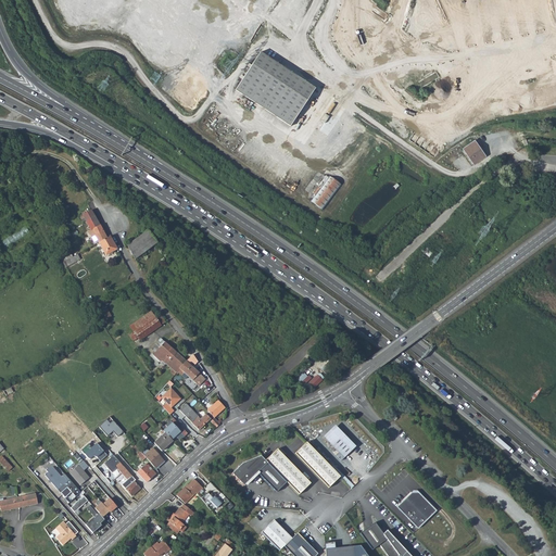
[(235,91),(247,99),(272,62),(260,53),(235,91)]
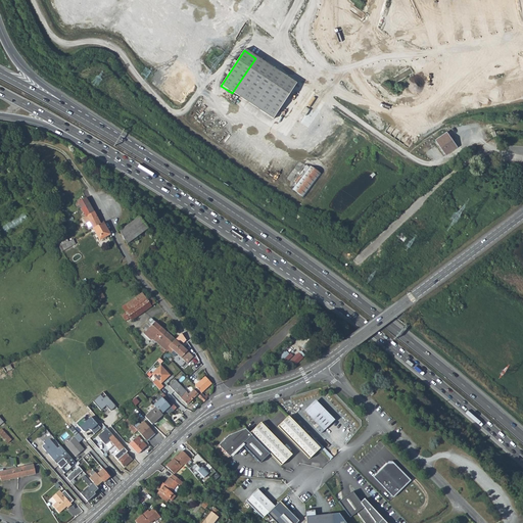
[(255,58),(232,93),(273,121),(296,87),(255,58)]
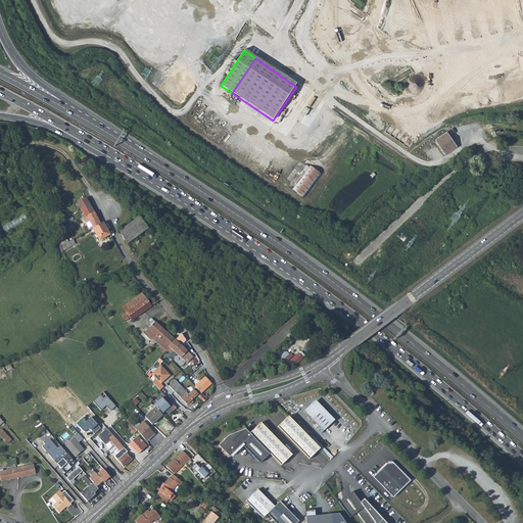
[(498,130),(495,132),(496,139),(506,136),(505,132),(500,133),(498,130)]
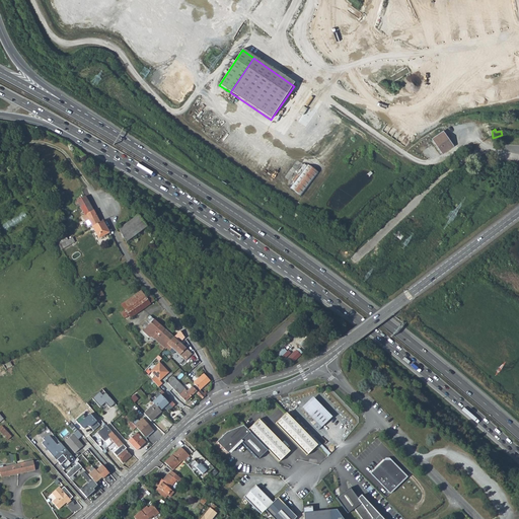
[(440,130),(428,139),(439,152),(450,144),(440,130)]
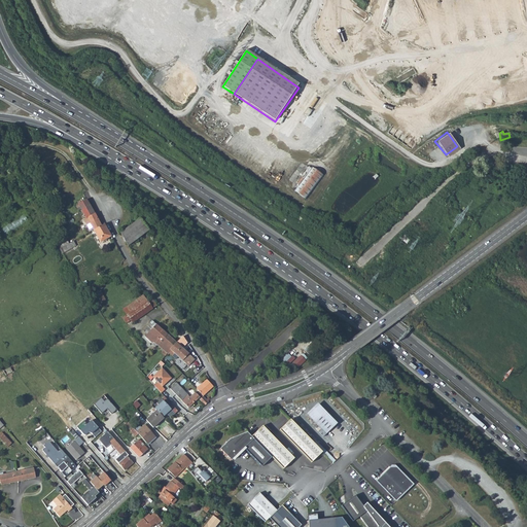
[(323,175),(312,167),(294,191),(306,199),(323,175)]
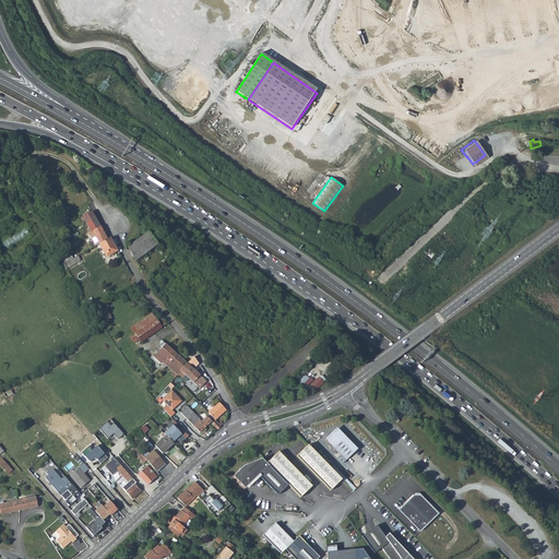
[(81,217),(83,219),(84,219),(85,222),(95,217),(92,211),(81,217)]
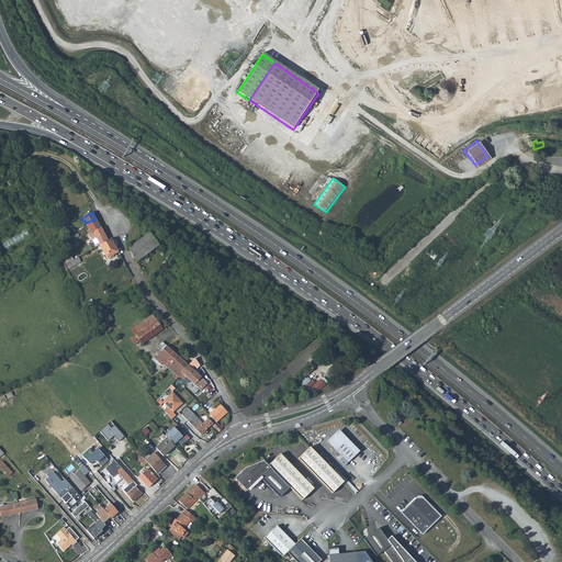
[(99,224),(96,218),(86,223),(85,224),(92,239),(96,238),(98,243),(99,245),(108,240),(103,232),(99,224)]
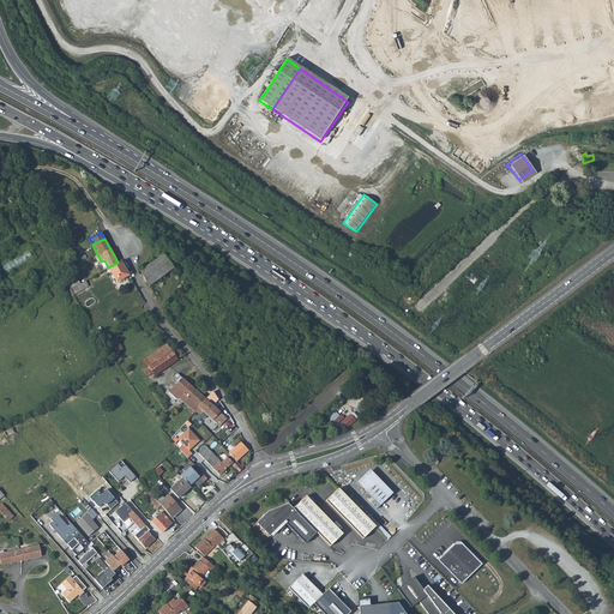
[(32,247),(4,266),(7,274),(37,254),(32,247)]
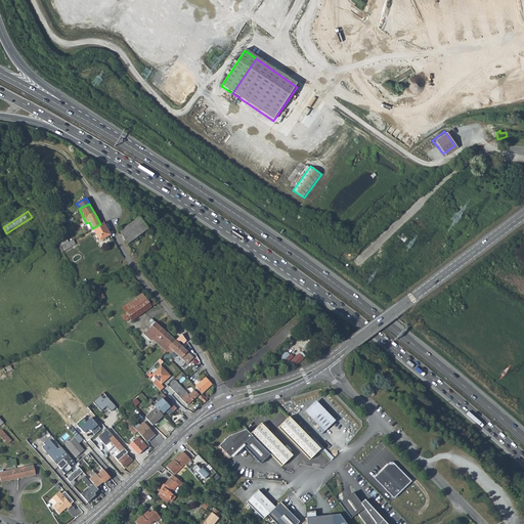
[(127,245),(148,229),(139,218),(120,231),(127,245)]
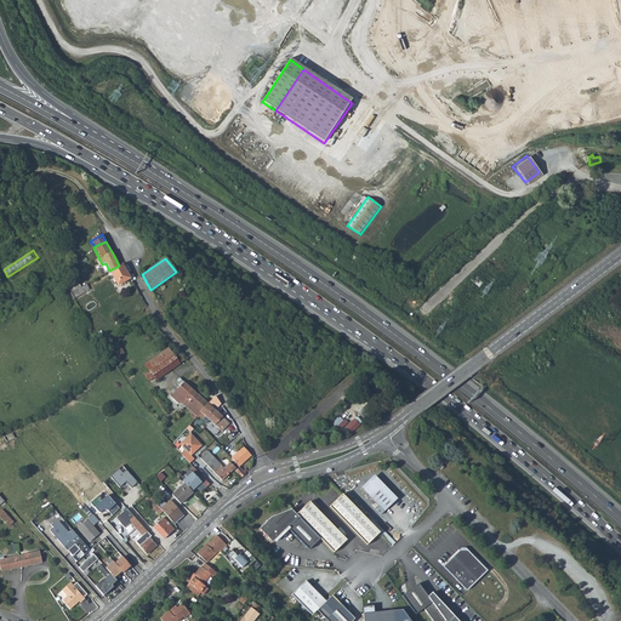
[(118,285),(131,278),(123,265),(119,266),(109,271),(118,285)]
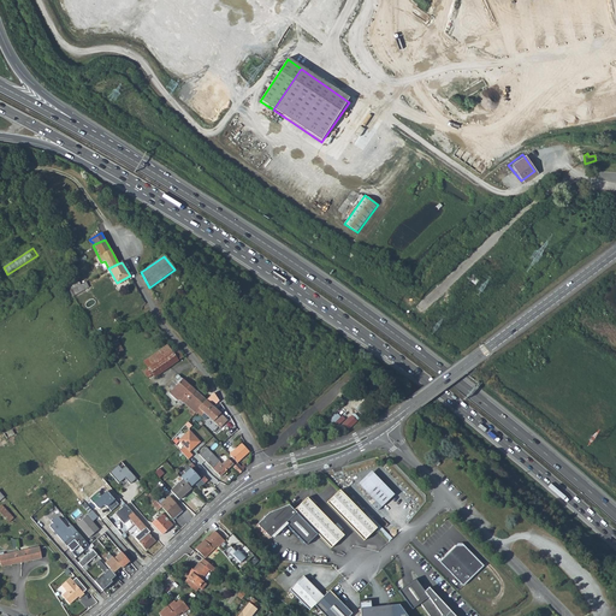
[(89,286),(86,282),(70,291),(73,295),(89,286)]
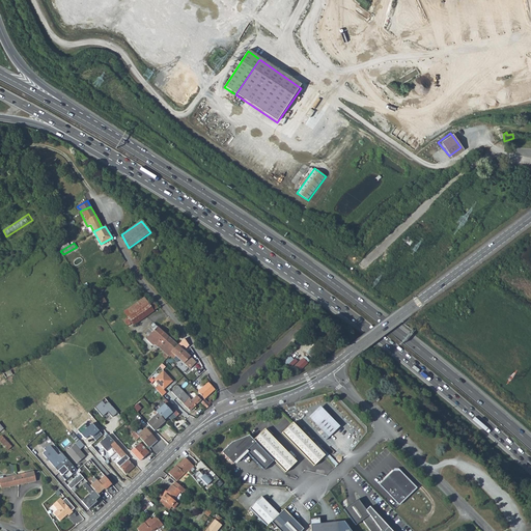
[(106,302),(100,291),(98,287),(92,292),(100,305),(106,302)]
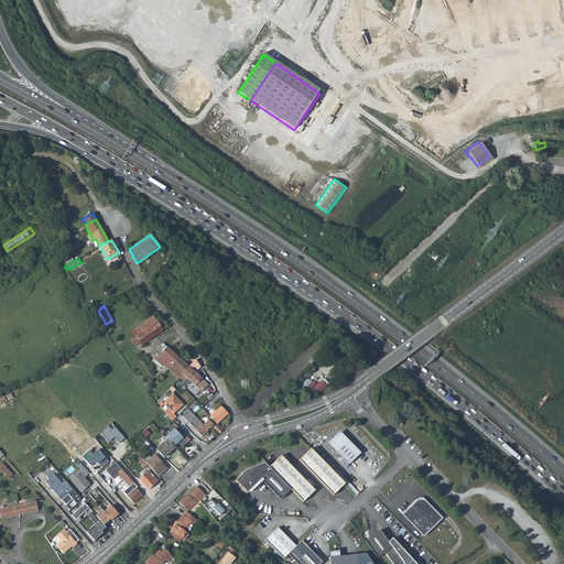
[(167,327),(162,318),(156,322),(153,316),(131,332),(134,336),(141,345),(167,327)]
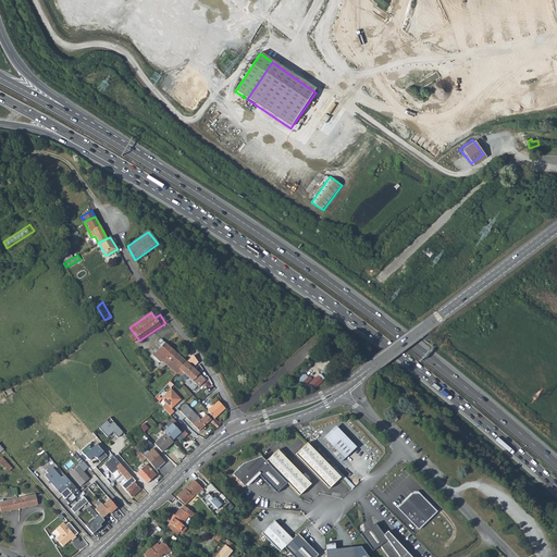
[(133,332),(130,334),(134,339),(135,338),(138,343),(139,341),(133,332)]
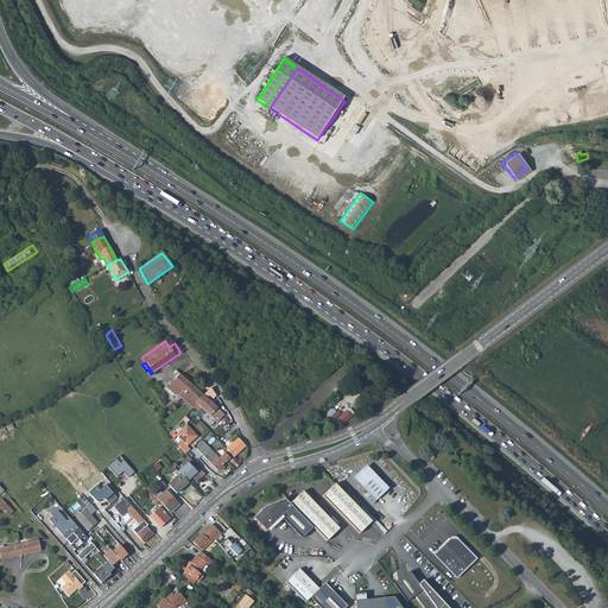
[(176,371),(169,378),(173,382),(179,374),(176,371)]
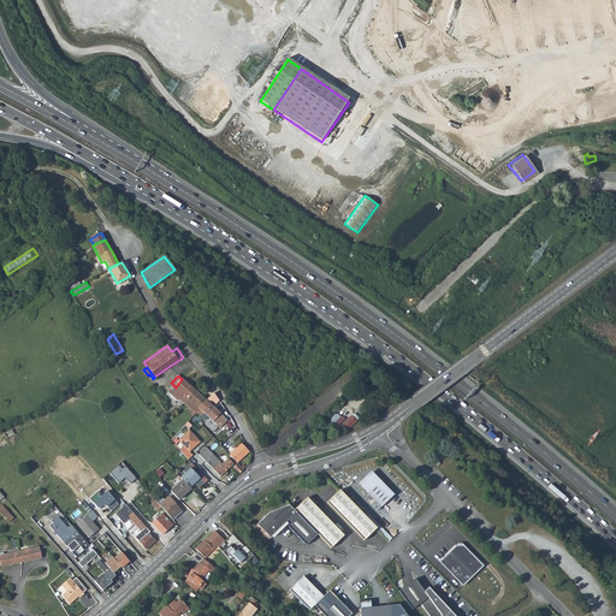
[(181,401),(177,406),(179,408),(185,401),(195,391),(183,379),(182,379),(176,388),(171,383),(167,386),(181,398),(179,400),(181,401)]
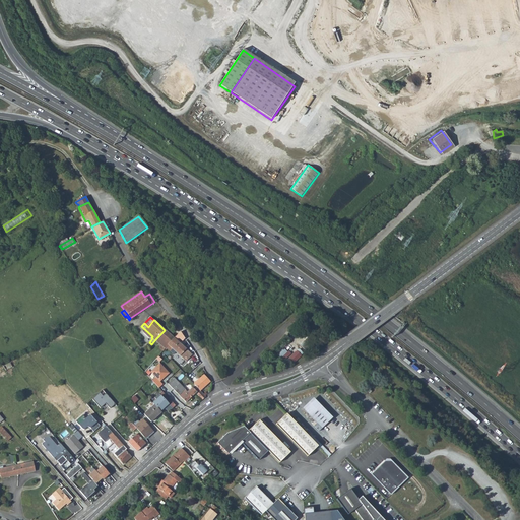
[(170,334),(165,330),(156,338),(160,342),(159,343),(165,348),(166,348),(174,338),(170,334)]
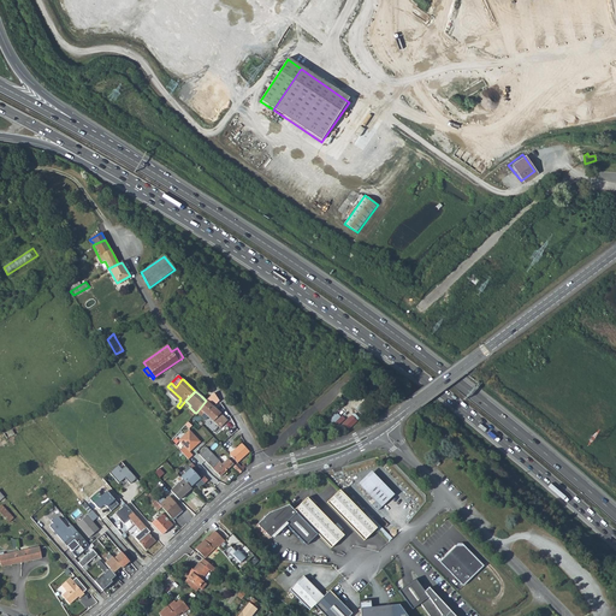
[(227,419),(206,401),(196,413),(197,414),(199,413),(201,416),(205,413),(208,418),(219,427),(220,427),(227,420),(227,419)]
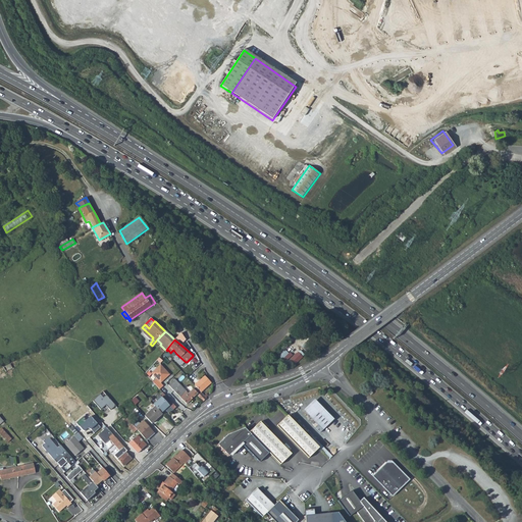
[(294,365),(303,356),(299,352),(299,351),(290,361),(294,365)]
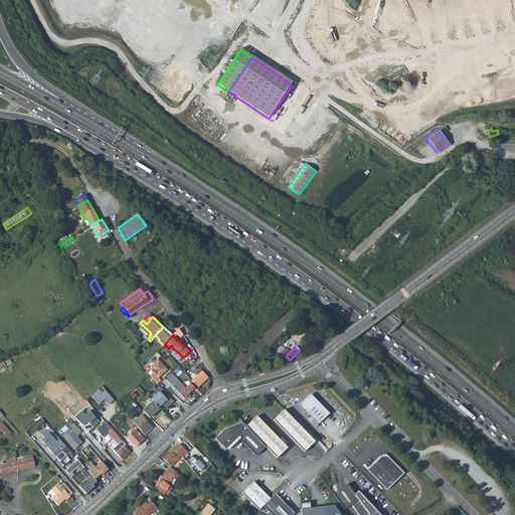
[(169,369),(159,359),(150,368),(159,377),(169,369)]
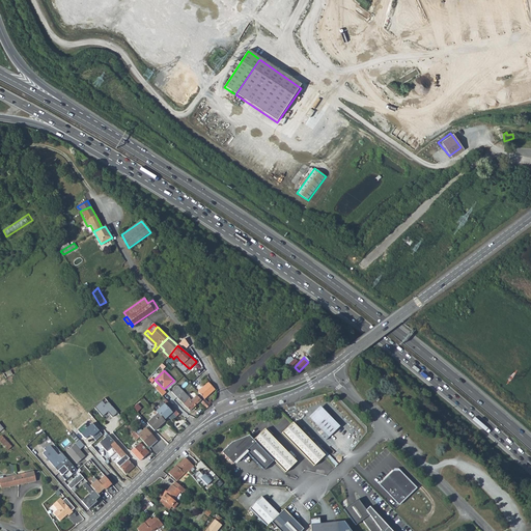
[(204,398),(215,389),(207,382),(197,392),(204,398)]
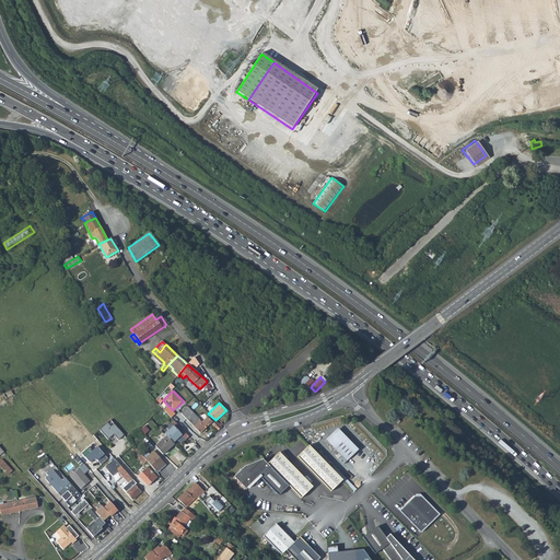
[(167,406),(164,409),(172,418),(175,415),(167,406)]
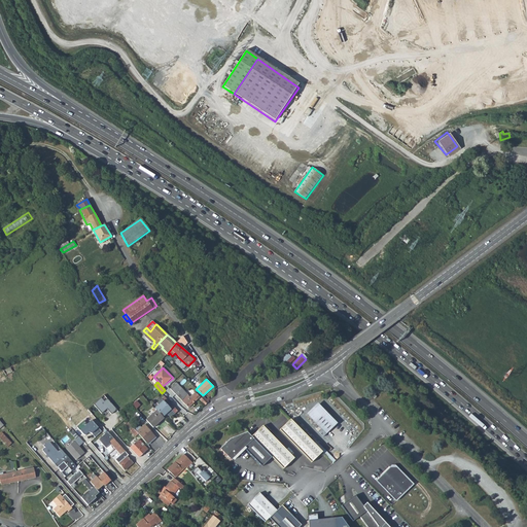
[(200,397),(195,392),(189,397),(176,383),(170,388),(188,408),(200,397)]
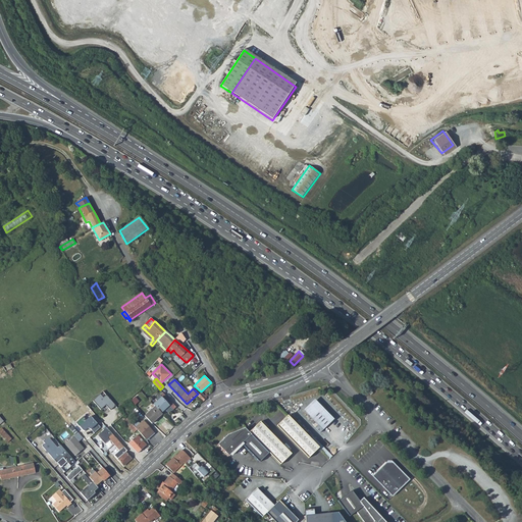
[(198,396),(203,401),(206,398),(201,393),(198,396)]
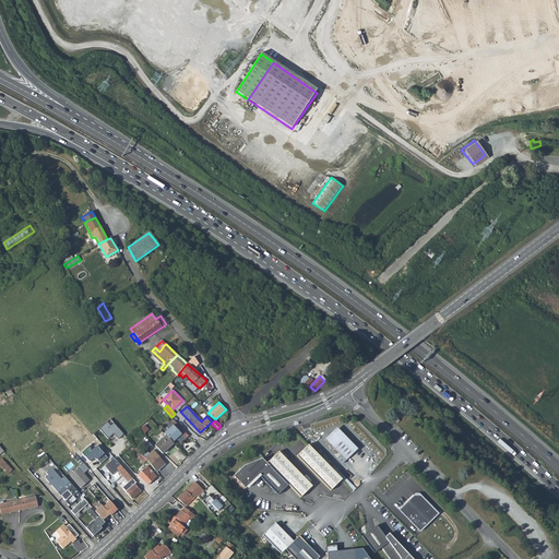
[(107,423),(98,430),(107,439),(113,433),(118,439),(123,435),(113,424),(110,426),(107,423)]
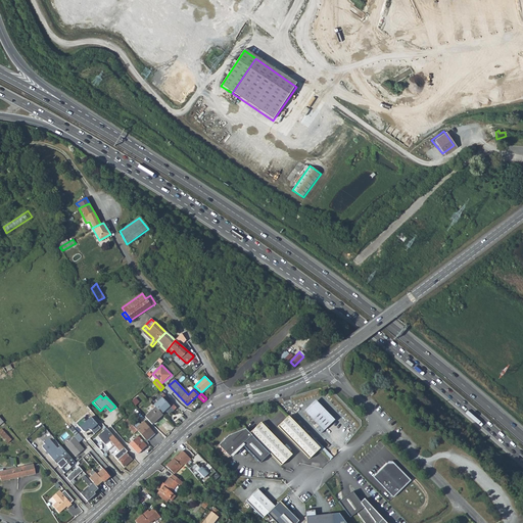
[(155,408),(145,417),(152,424),(167,412),(170,415),(174,411),(160,396),(156,400),(157,402),(153,406),(155,408)]
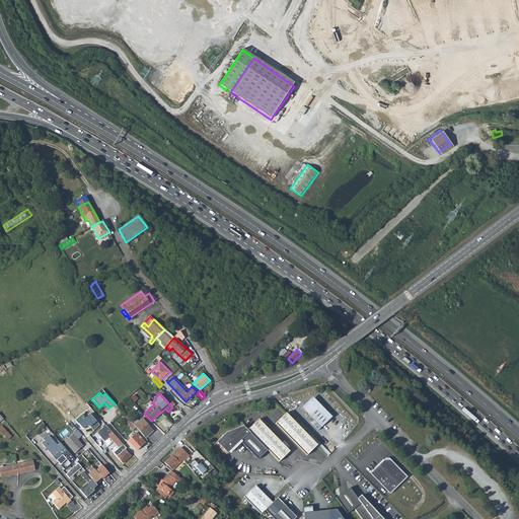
[(134,395),(130,398),(134,403),(139,399),(134,395)]
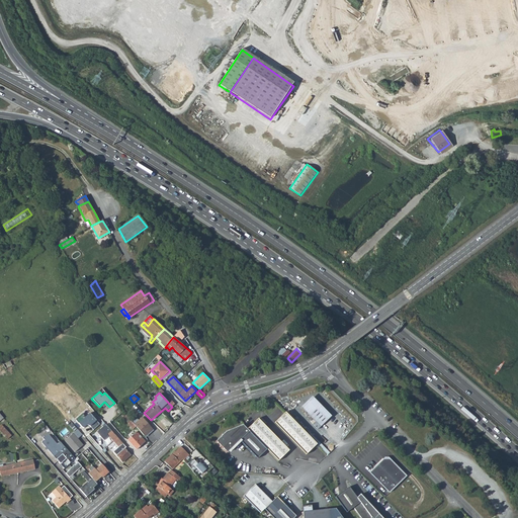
[(303,409),(315,421),(316,419),(322,425),(330,417),(313,399),(303,409)]
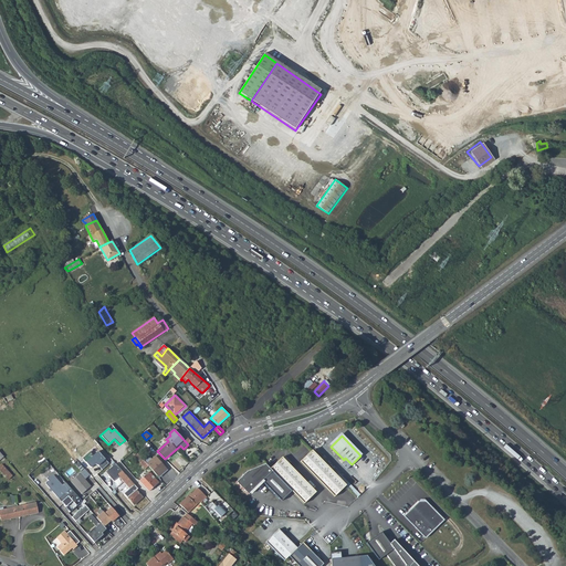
[(94,450),(98,446),(94,440),(90,444),(94,450)]
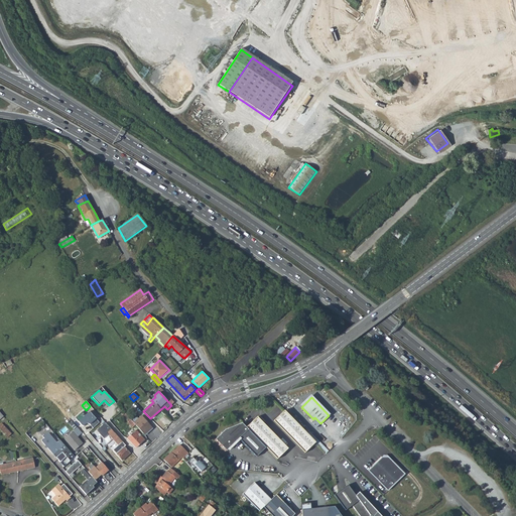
[(132,427),(135,425),(131,420),(128,416),(125,414),(123,411),(120,413),(127,421),(132,427)]
